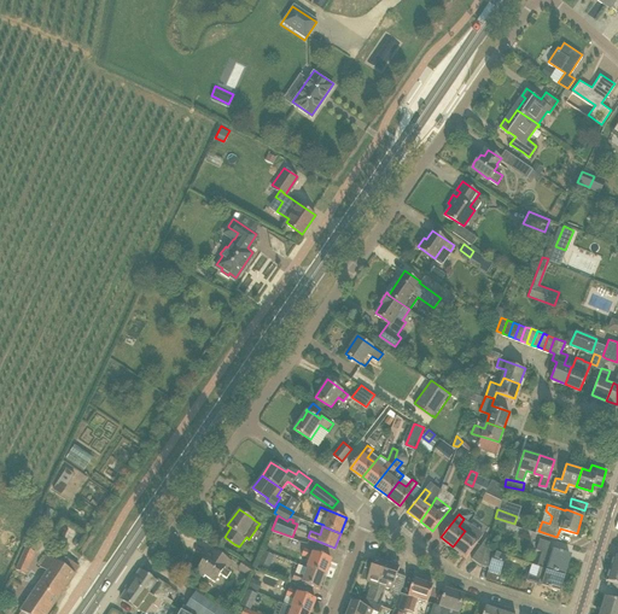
[(472,537),(465,531),(453,547),(466,556),(483,533),(478,528),(472,537)]
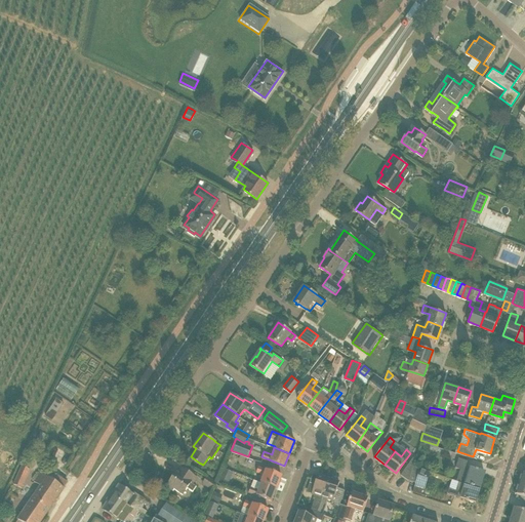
[(465,482),(479,486),(484,471),(478,469),(478,468),(476,467),(476,468),(467,465),(469,459),(457,456),(455,466),(460,467),(456,479),(465,482)]
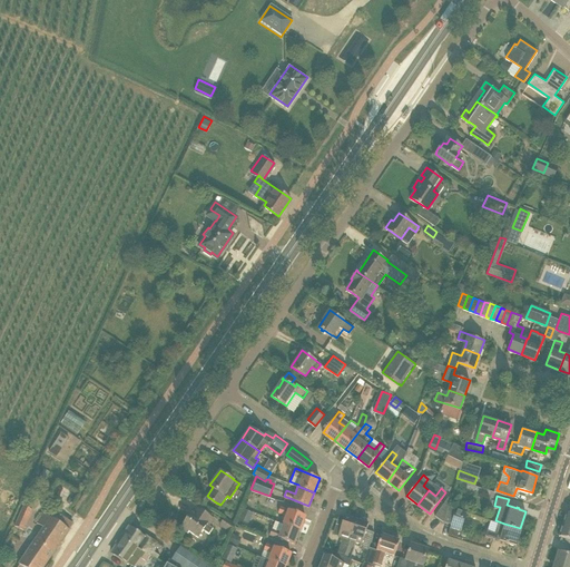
[(444,518),(449,505),(444,502),(435,515),(443,520),(444,518)]
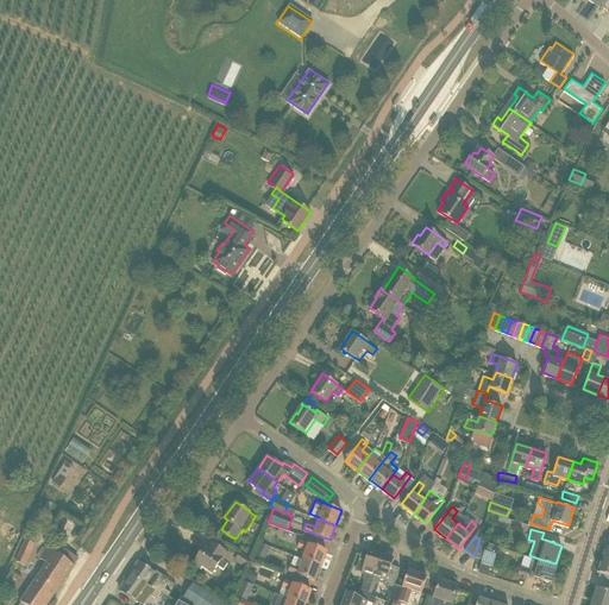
[(35,542),(25,537),(16,559),(25,563),(35,542)]
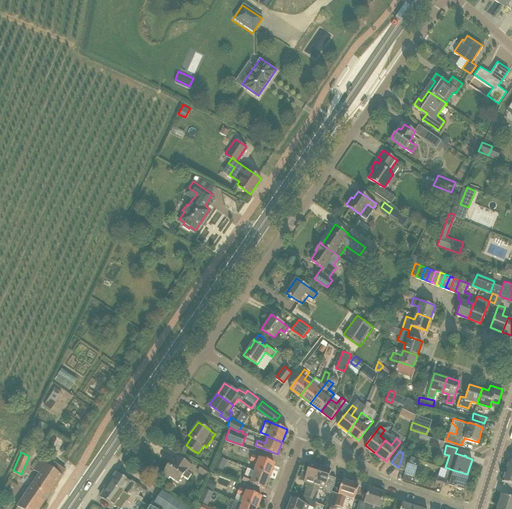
[(409,455),(403,453),(399,465),(406,467),(409,455)]
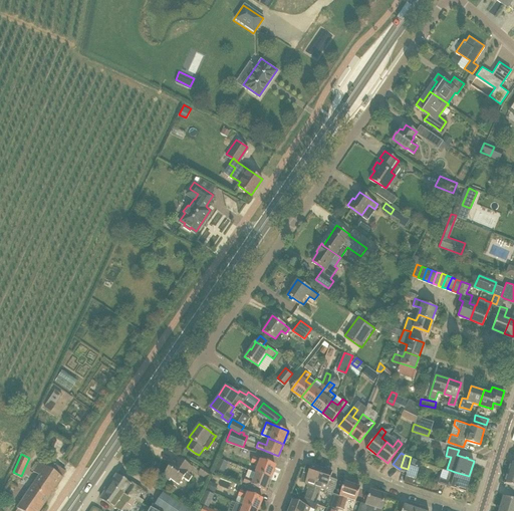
[(256,471),(270,476),(275,464),(253,456),(251,461),(259,464),(256,471)]
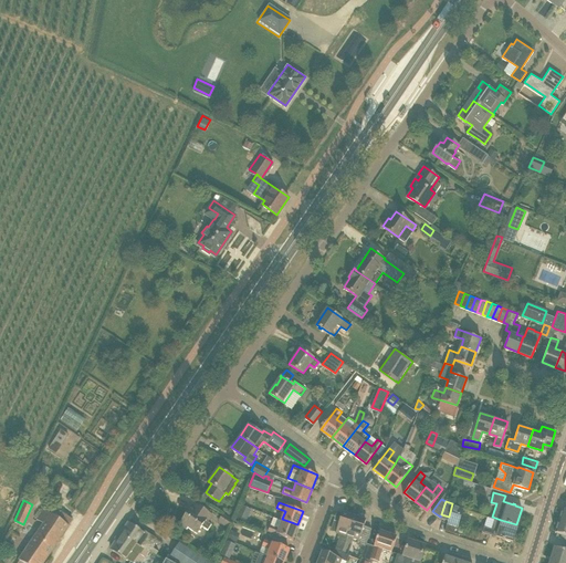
[(249,509),(242,504),(239,512),(245,515),(249,509)]
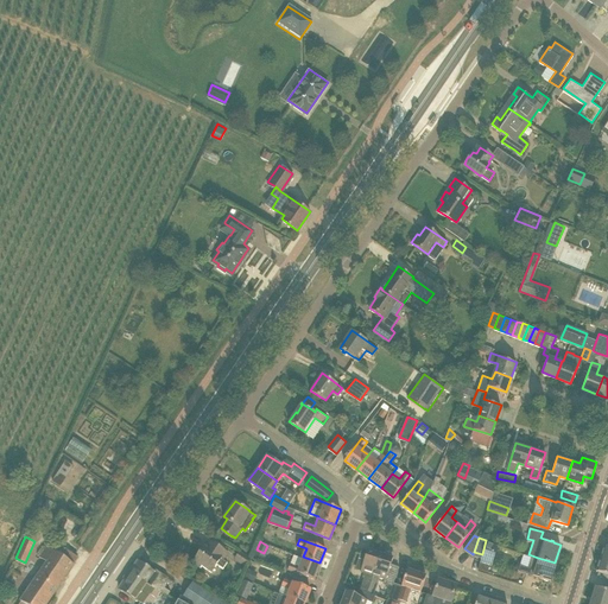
[(46,560),(20,598),(29,603),(45,603),(77,557),(58,542),(54,548),(46,544),(39,554),(46,560)]
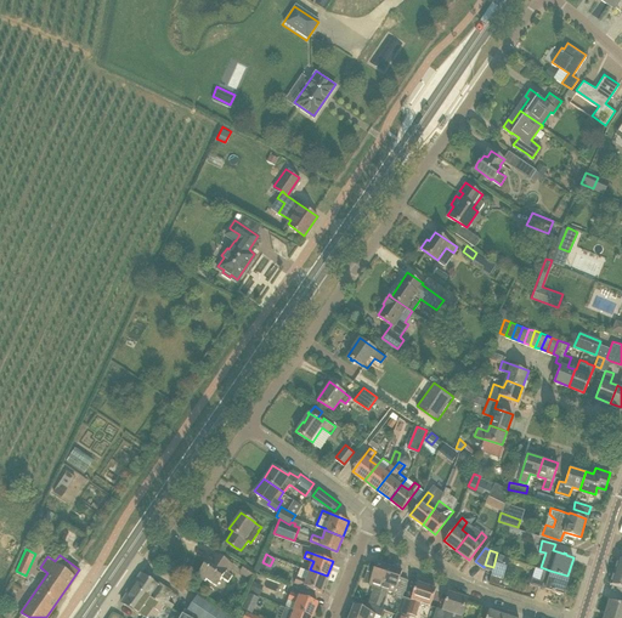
[(228,572),(233,565),(218,555),(214,561),(209,557),(198,574),(205,579),(207,577),(216,584),(221,576),(227,579),(232,573),(228,572)]
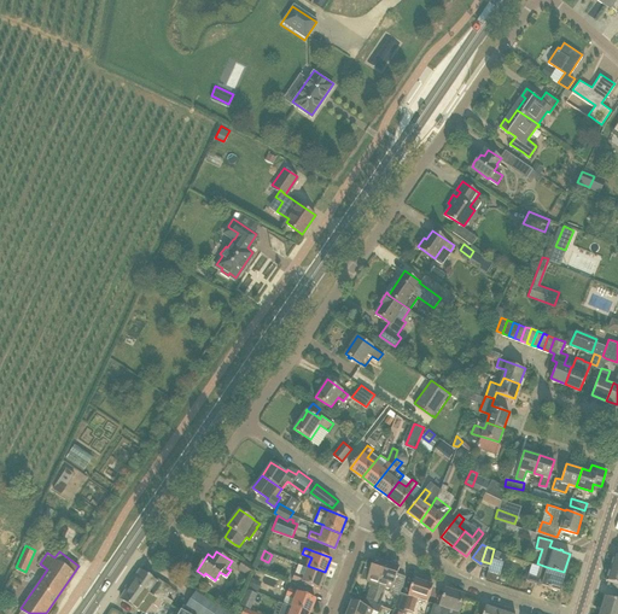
[(372,580),(369,584),(366,595),(374,597),(379,583),(386,561),(373,557),(368,555),(365,565),(371,567),(366,579),(372,580)]
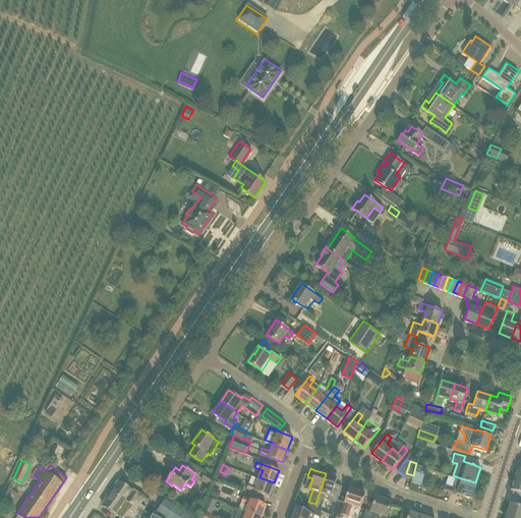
[(211,484),(215,477),(207,471),(200,477),(211,484)]
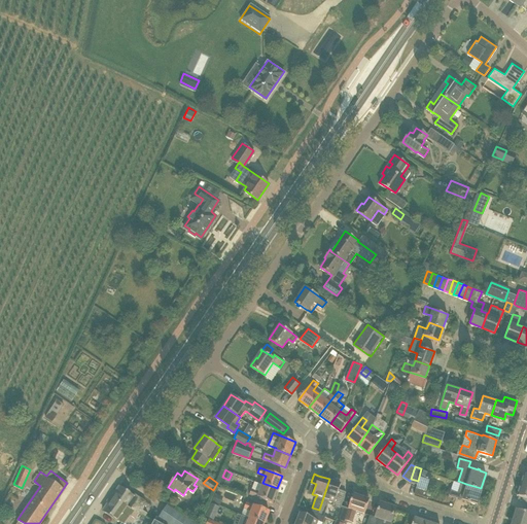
[(323,497),(325,498),(334,501),(332,503),(341,505),(341,504),(346,490),(339,488),(341,483),(329,479),(323,497)]
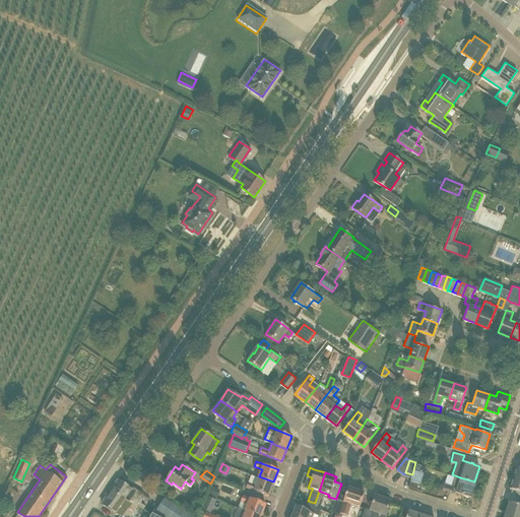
[(268,495),(273,481),(259,476),(256,485),(248,481),(247,486),(268,495)]
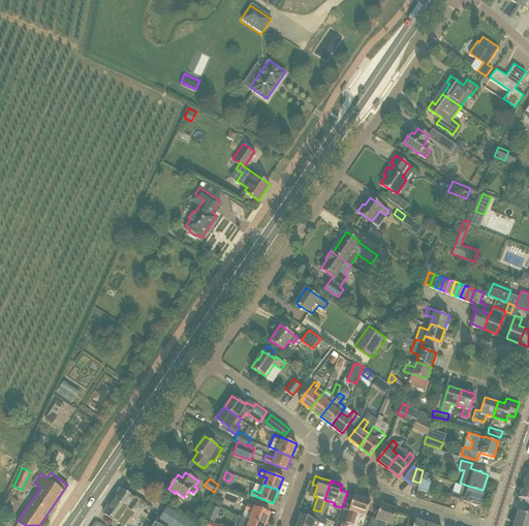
[(528,487),(522,485),(519,496),(521,497),(520,499),(528,502),(528,487)]
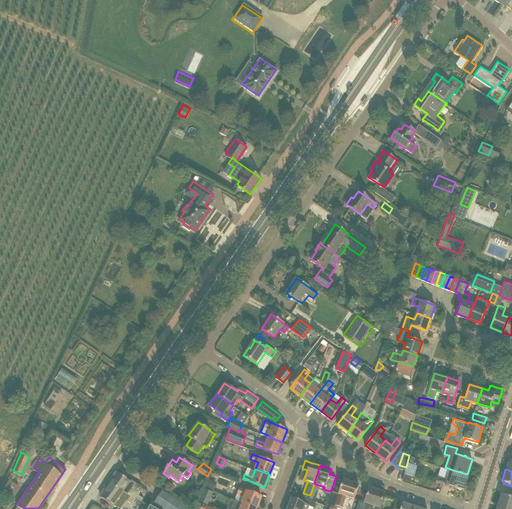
[(463,488),(467,474),(453,470),(449,484),(454,485),(454,486),(456,487),(456,486),(463,488)]
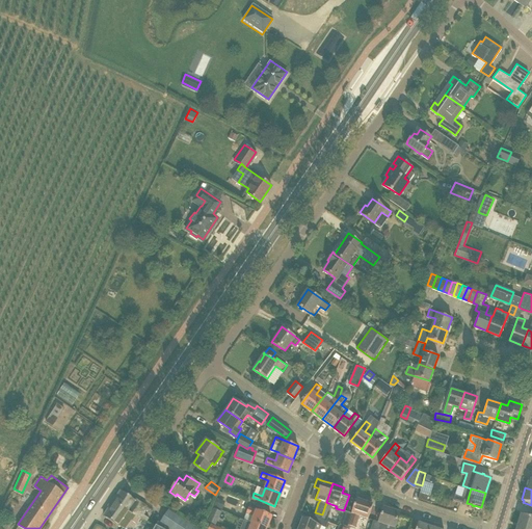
[(139,517),(140,516),(147,520),(149,517),(141,511),(147,504),(144,502),(136,497),(135,499),(121,490),(114,500),(135,514),(135,513),(139,517)]
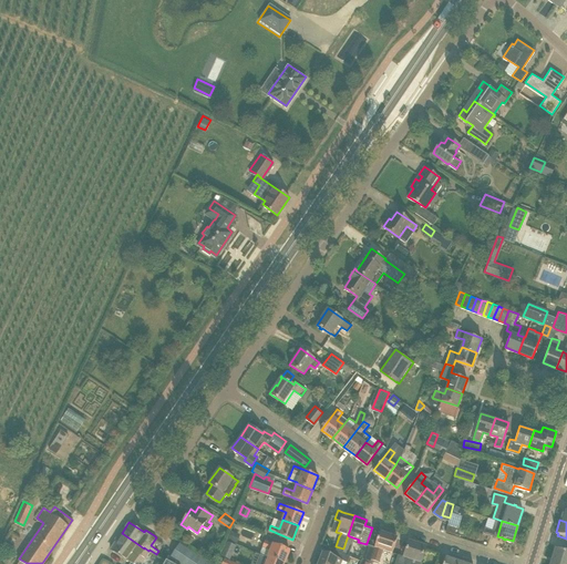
[(449,522),(446,529),(455,532),(457,525),(449,522)]
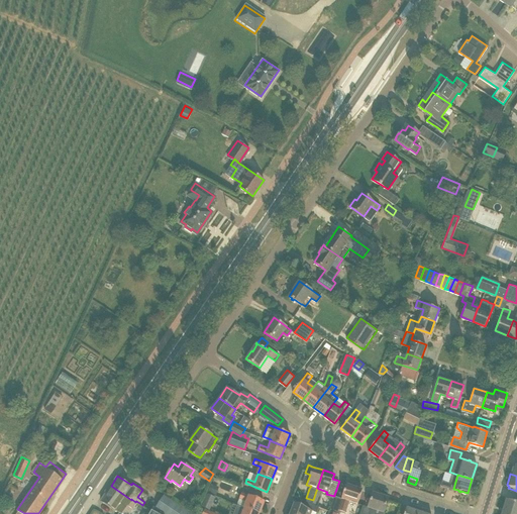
[(334,495),(334,496),(331,504),(329,509),(337,512),(338,507),(345,510),(349,499),(357,502),(363,488),(347,484),(345,489),(344,489),(341,497),(334,495)]
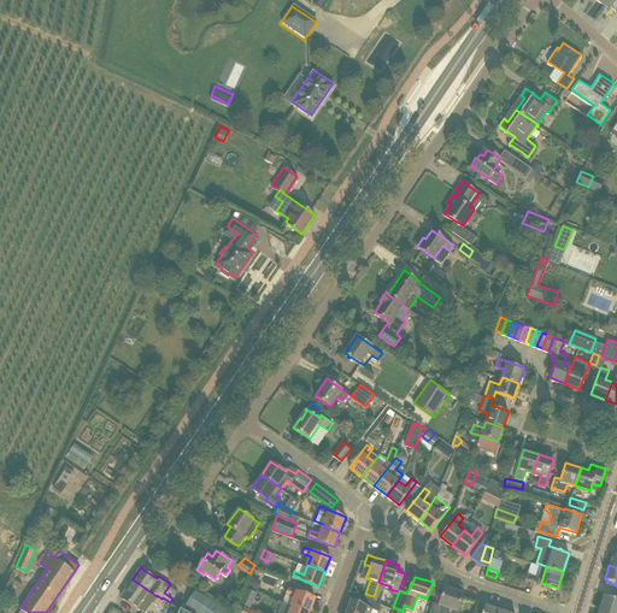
[(153,601),(157,596),(133,579),(121,595),(137,606),(145,611),(152,601),(153,601)]
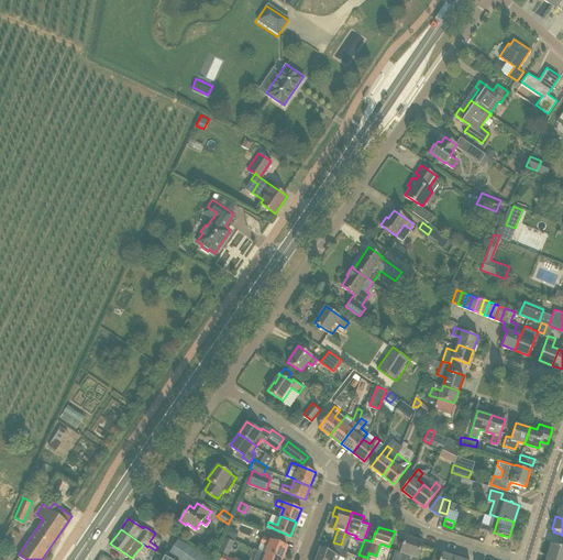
[(266,552),(282,559),(287,545),(263,536),(261,541),(269,545),(266,552)]
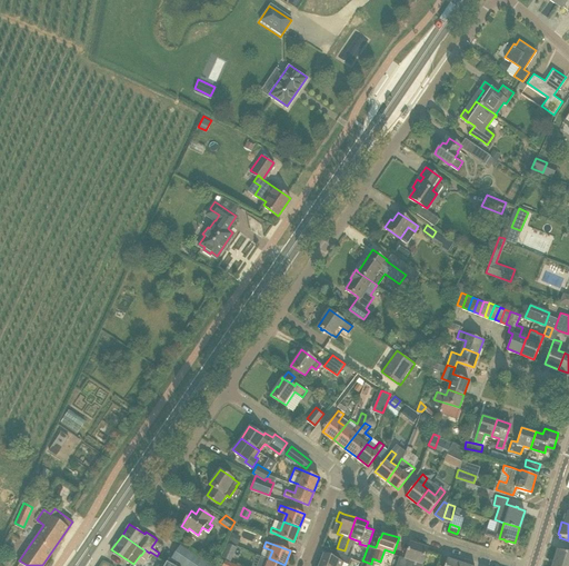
[(421,565),(428,547),(410,542),(406,557),(399,555),(395,565),(421,565)]
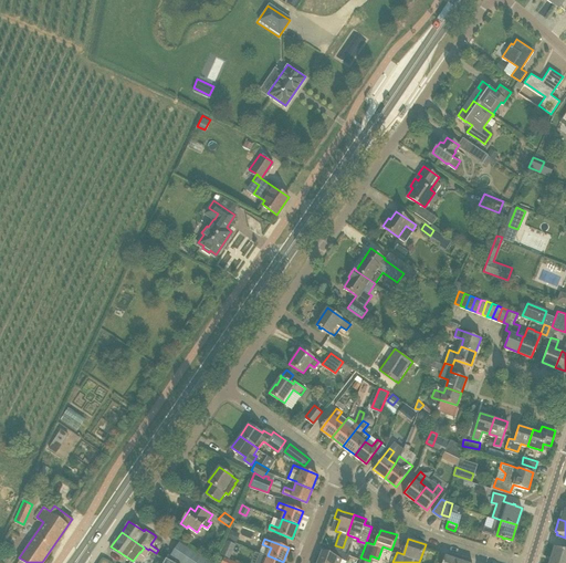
[(211,562),(179,541),(169,555),(180,562),(211,562)]
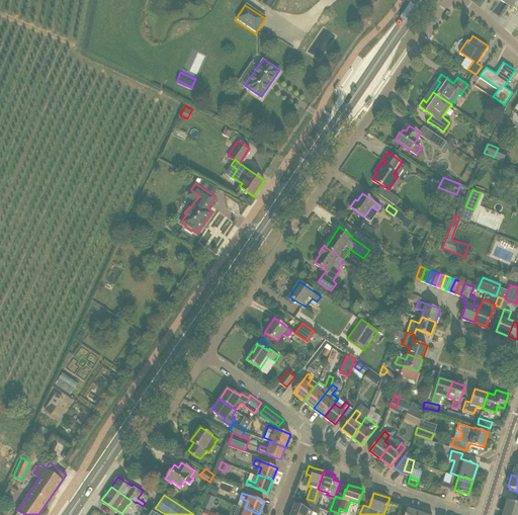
[(507,500),(502,514),(517,514),(517,498),(515,498),(514,502),(507,500)]
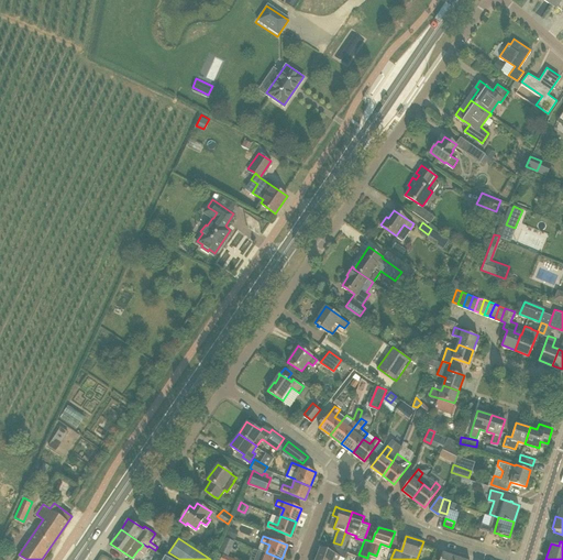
[(320,547),(316,558),(320,559),(337,559),(339,555),(344,557),(348,550),(339,547),(335,553),(326,549),(320,547)]
